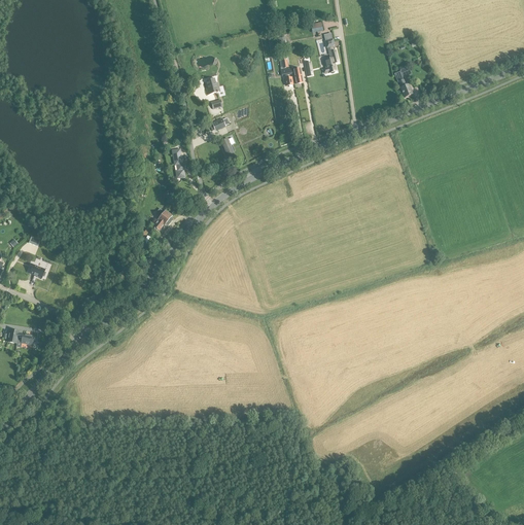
[(325,72),(326,71),(327,72),(328,72),(329,72),(330,72),(332,72),(333,71),(333,70),(334,70),(332,62),(336,61),(335,59),(333,49),(328,50),(327,46),(332,45),(330,37),(321,39),(323,47),(324,46),(327,58),(321,59),(323,67),(320,68),(321,72),(325,71),(325,72)]
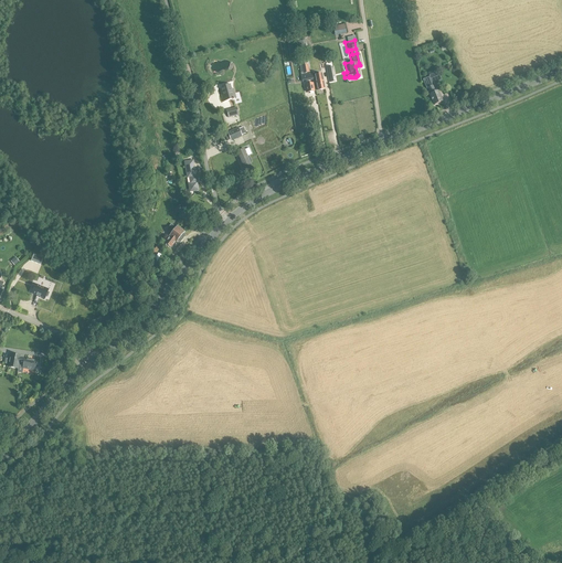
[(424,71),(426,77),(435,74),(432,67),(424,71)]
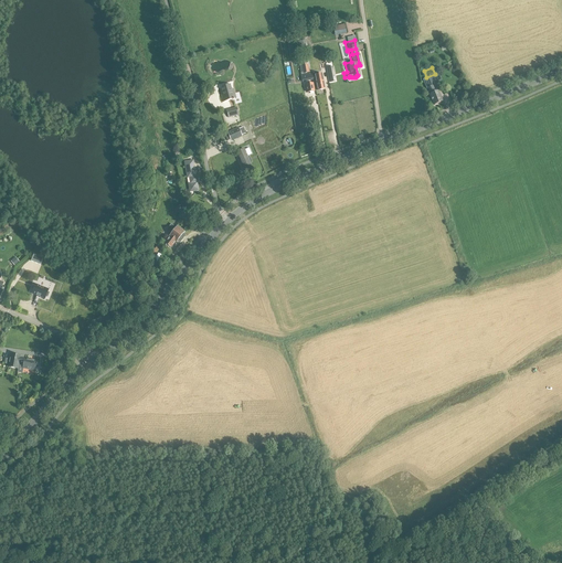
[(313,77),(314,88),(321,87),(321,86),(320,80),(319,76),(318,72),(311,73),(313,77)]
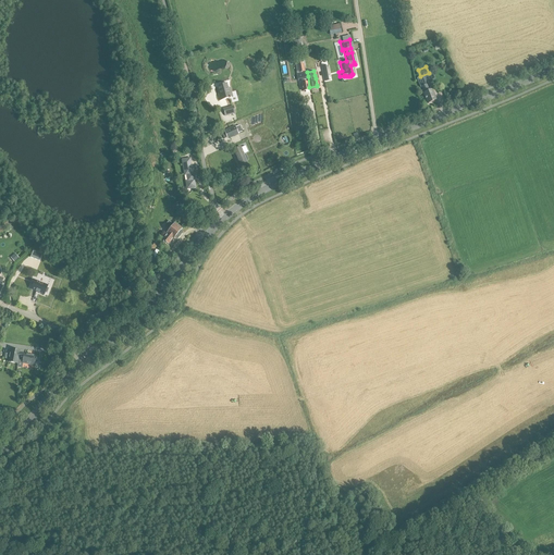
[(217,91),(214,91),(217,99),(223,97),(228,96),(226,90),(229,90),(226,86),(225,86),(223,81),(214,84),(217,91)]
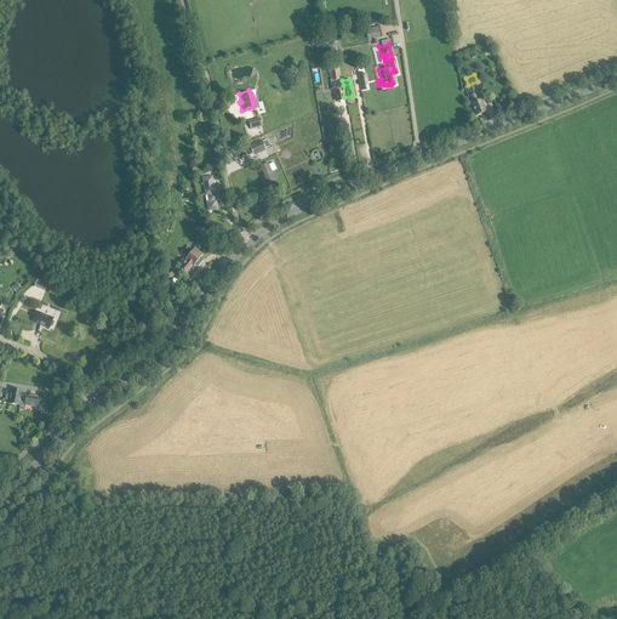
[(478,98),(475,100),(472,92),(466,95),(468,101),(468,102),(473,113),(474,113),(474,114),(476,113),(476,112),(483,109),(478,98)]
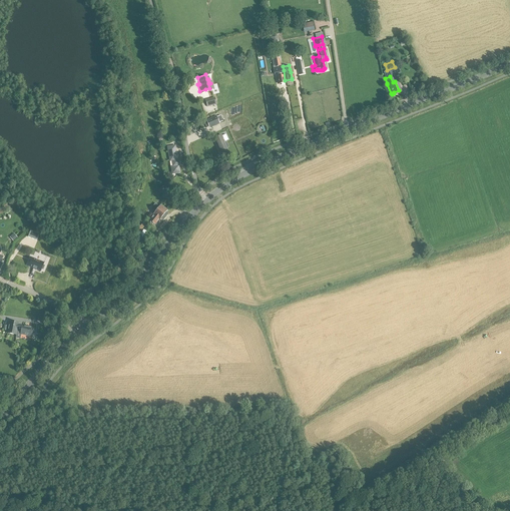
[(206,126),(209,125),(216,121),(216,120),(219,118),(217,113),(213,115),(213,114),(203,118),(203,119),(200,120),(203,126),(206,125),(206,126)]
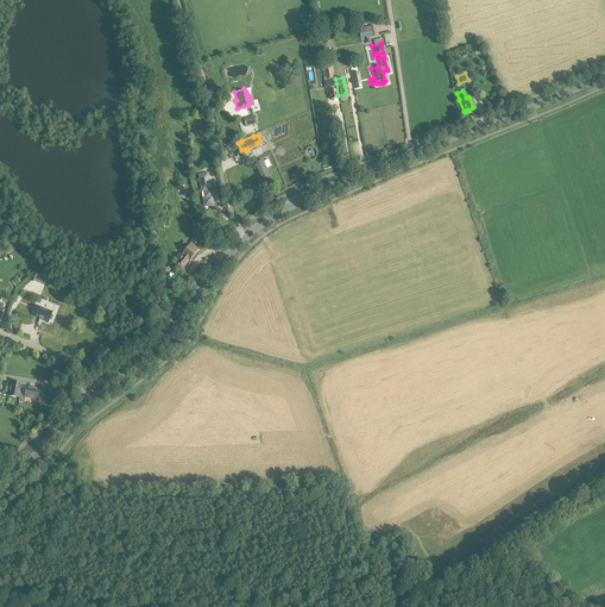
[(231,160),(232,162),(234,162),(235,164),(241,161),(238,155),(231,160)]
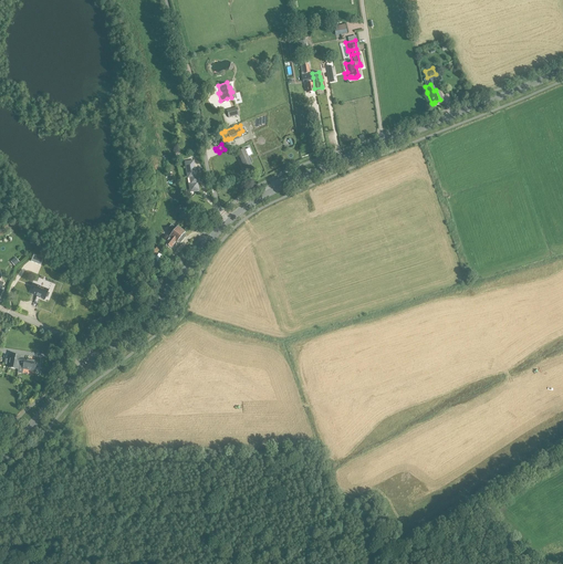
[(247,162),(249,160),(249,159),(248,158),(248,157),(247,156),(247,155),(246,154),(244,155),(241,148),(233,152),(242,173),(243,173),(244,174),(247,173),(247,171),(250,169),(247,162)]
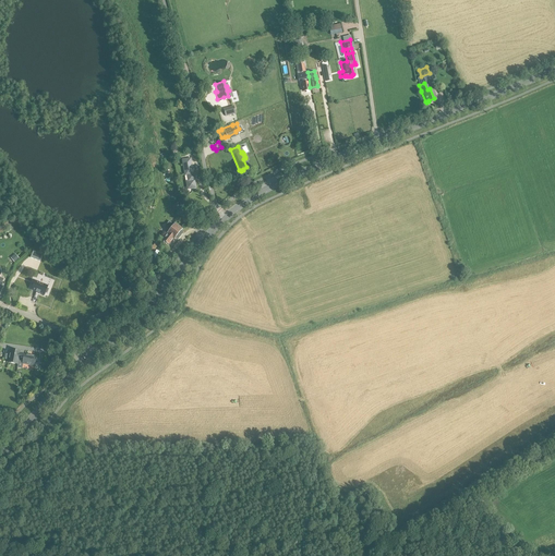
[(179,158),(181,166),(182,173),(184,173),(185,180),(183,180),(184,188),(192,186),(191,179),(193,178),(193,176),(194,176),(193,171),(190,172),(188,156),(179,158)]
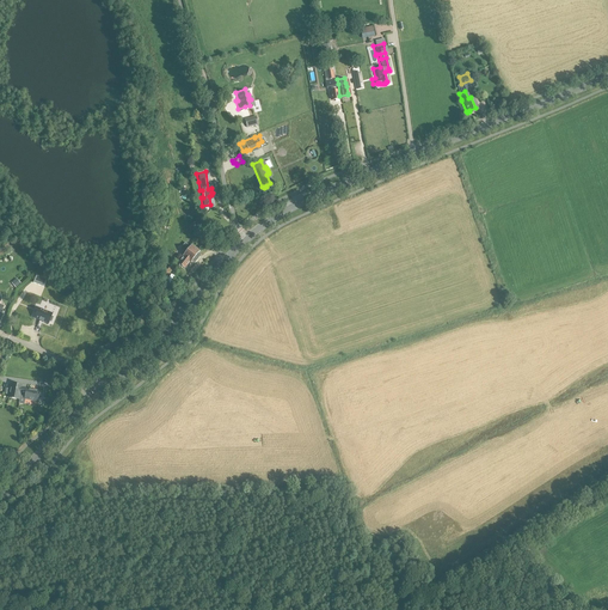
[(178,248),(182,251),(179,255),(174,261),(182,267),(186,261),(196,249),(189,243),(186,245),(182,241),(177,246),(178,248)]
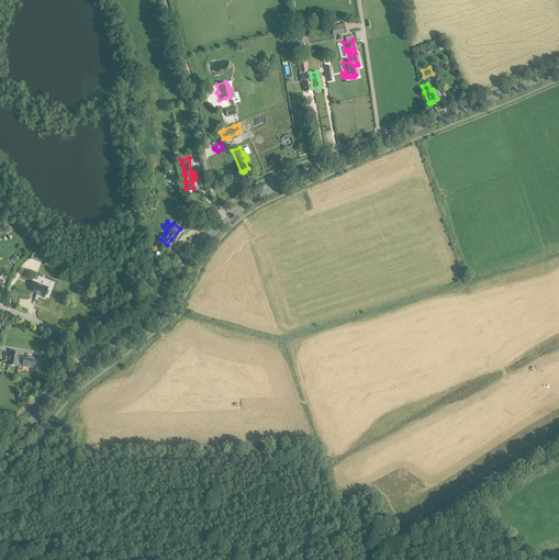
[(152,241),(146,247),(145,248),(149,253),(156,245),(152,241)]
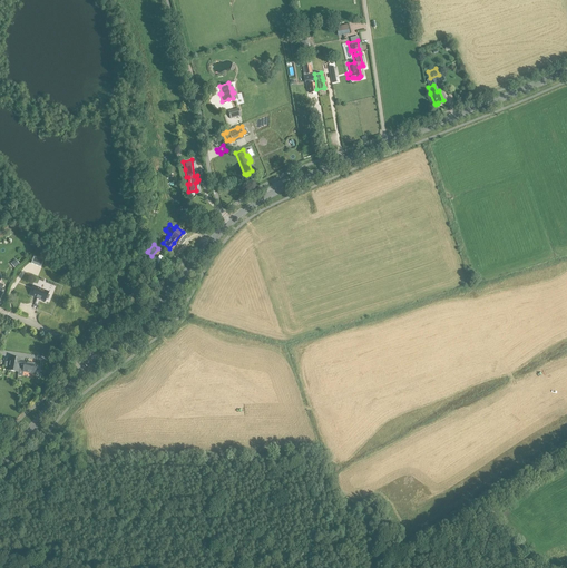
[(40,258),(31,254),(28,262),(37,265),(40,258)]
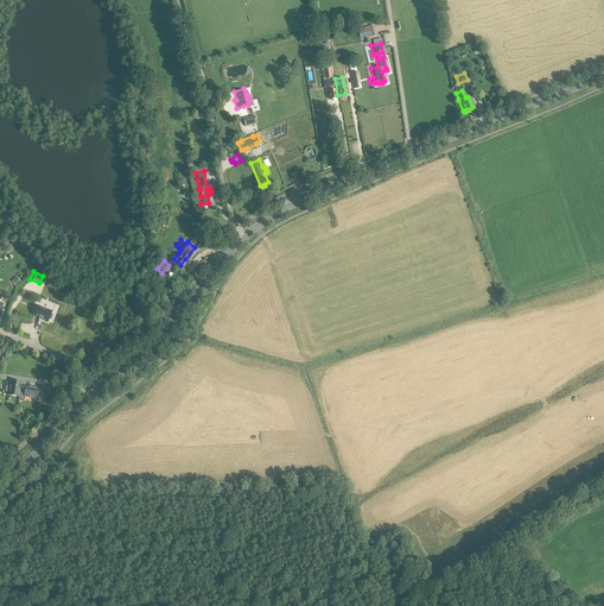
[(48,308),(32,303),(30,309),(32,309),(31,314),(44,319),(48,308)]
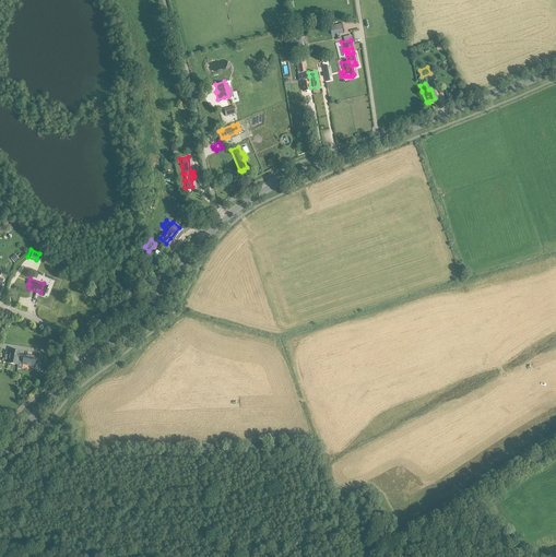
[(21,354),(16,353),(18,350),(7,348),(4,360),(14,363),(15,356),(20,357),(19,362),(31,364),(32,360),(34,360),(34,355),(21,353),(21,354)]
